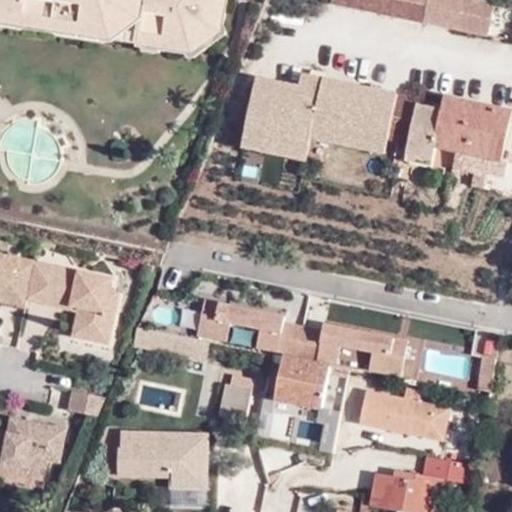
[(0,0),(0,23),(191,53),(223,30),(226,0),(0,0)]
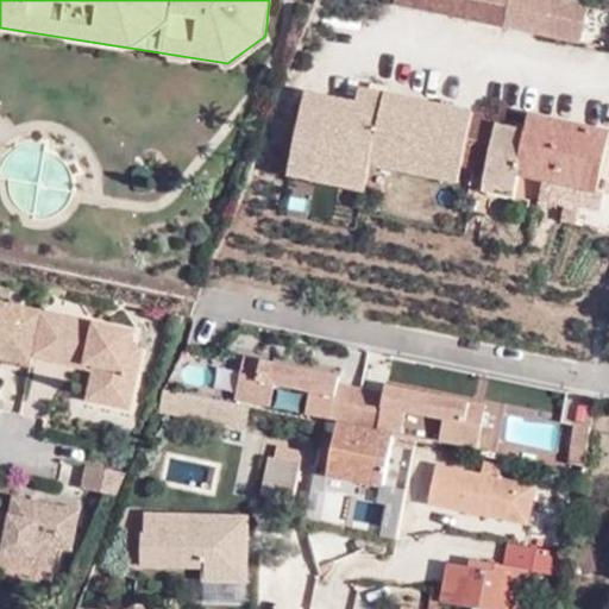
[(584,2),(572,0),(389,0),(389,2),(577,41),(584,2)]
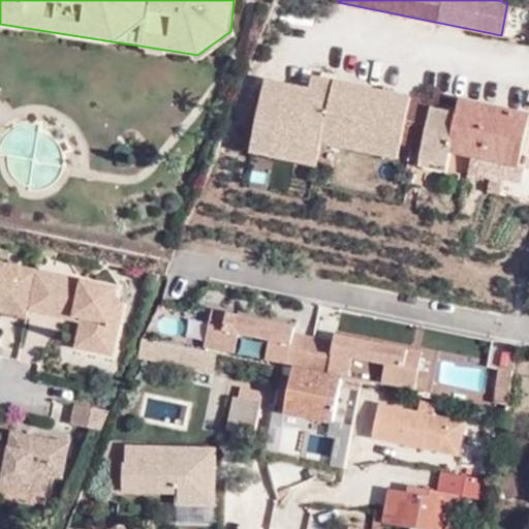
[(330,81),(308,76),(305,89),(304,97),(325,101),(330,81)]
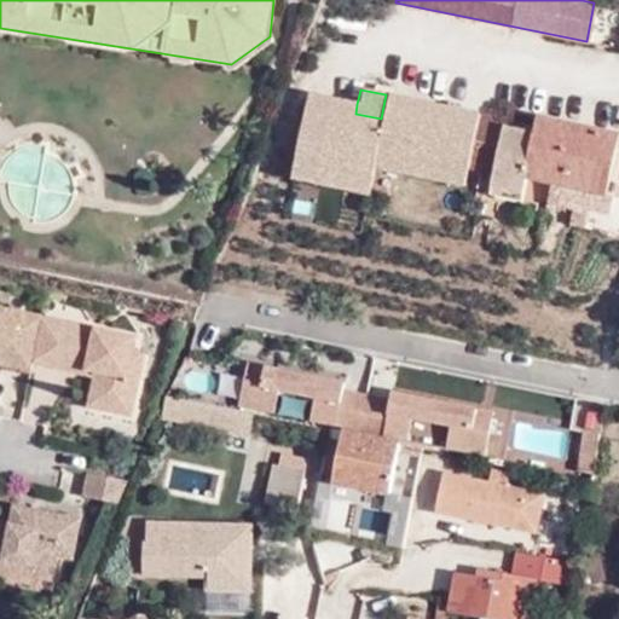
[(609,152),(614,134),(533,116),(531,132),(499,125),(501,119),(386,94),(381,119),(356,114),(357,104),(305,93),(291,158),(370,175),(371,166),(374,157),(404,165),(406,154),(463,165),(490,169),(486,189),(516,196),(521,175),(561,185),(557,201),(582,207),(585,190),(600,194),(609,152)]
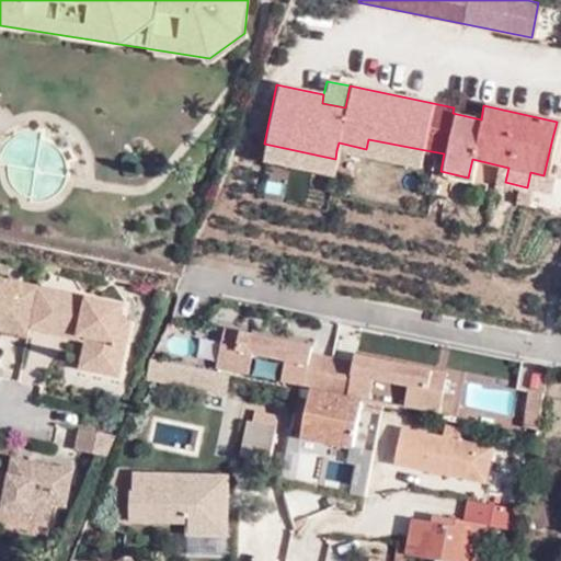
[(560,139),(552,138),(544,175),(530,172),(527,187),(549,192),(560,139)]
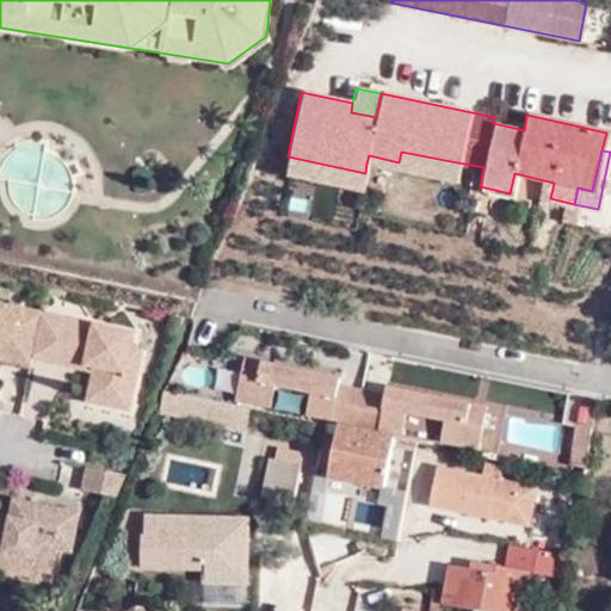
[(454,180),(457,162),(401,152),(399,162),(369,155),(366,164),(454,180)]
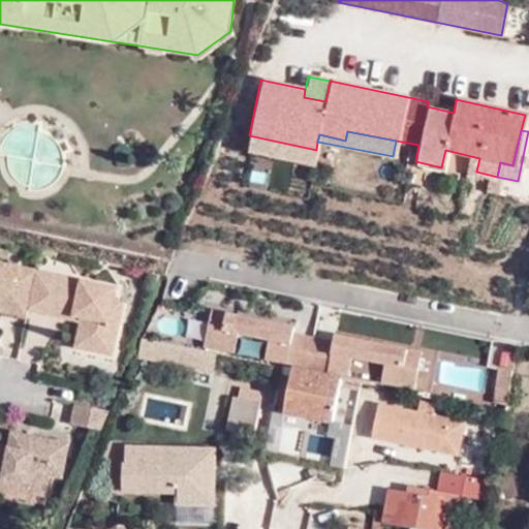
[(316,150),(249,135),(246,151),(313,165),(316,150)]
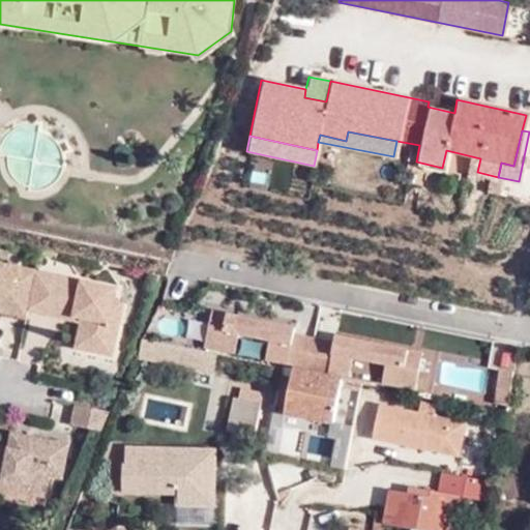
[(442,168),(416,162),(415,168),(441,173),(442,168)]
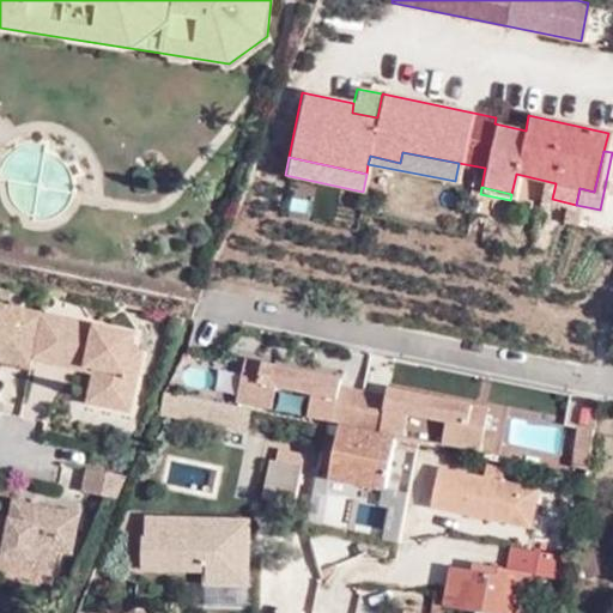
[(212,289),(216,281),(207,279),(205,285),(212,289)]
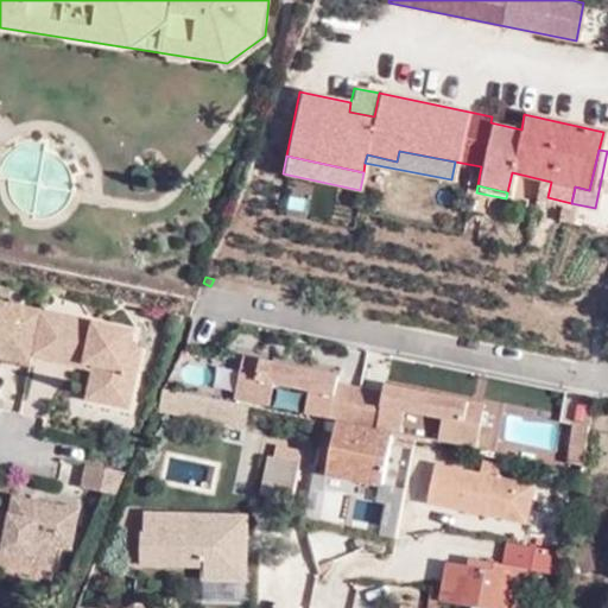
[(0,347),(30,354),(39,310),(0,302),(0,347)]
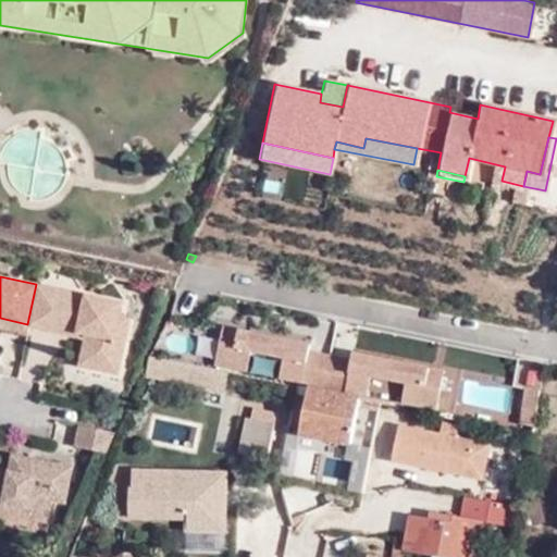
[(121,304),(36,284),(27,324),(74,334),(75,325),(86,327),(86,336),(78,369),(115,376),(127,318),(120,317),(121,304)]
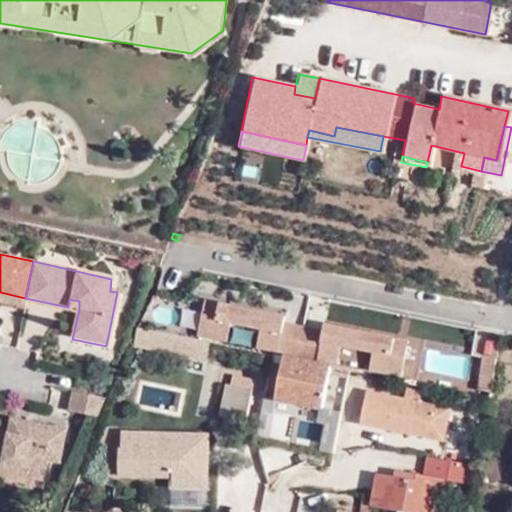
[(0,303),(23,307),(25,298),(0,292),(0,303)]
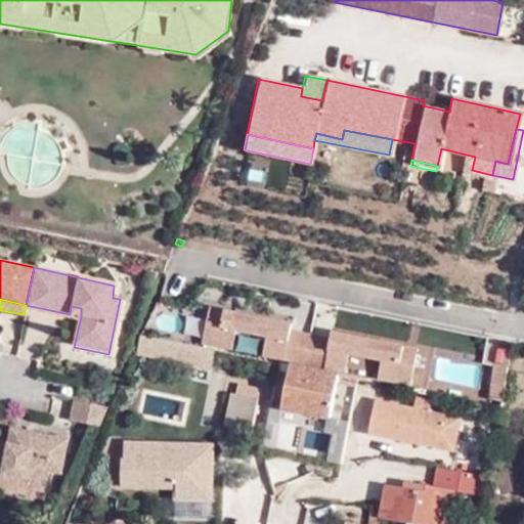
[(209,304),(201,342),(231,348),(236,328),(267,335),(262,354),(304,362),(310,332),(289,328),(290,321),(209,304)]
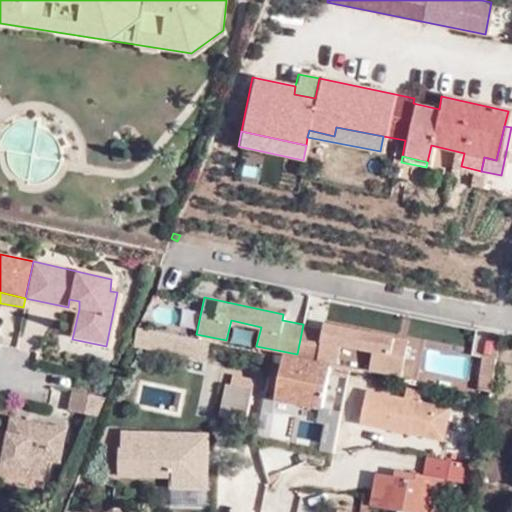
[(68,307),(79,309),(79,301),(69,299),(68,307)]
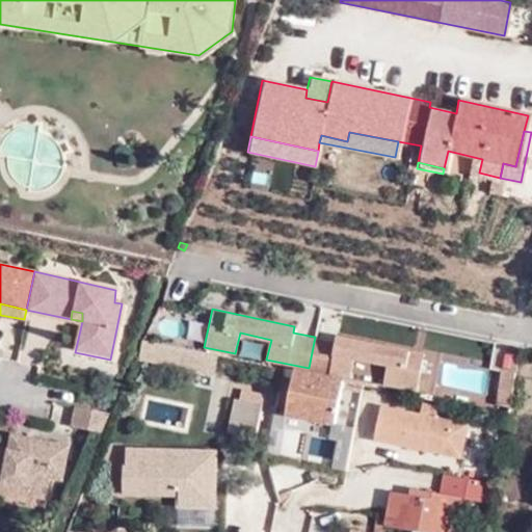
[(383,383),(416,391),(423,358),(408,355),(409,350),(337,335),(336,341),(315,337),(309,368),(350,377),(354,357),(388,365),(383,383)]
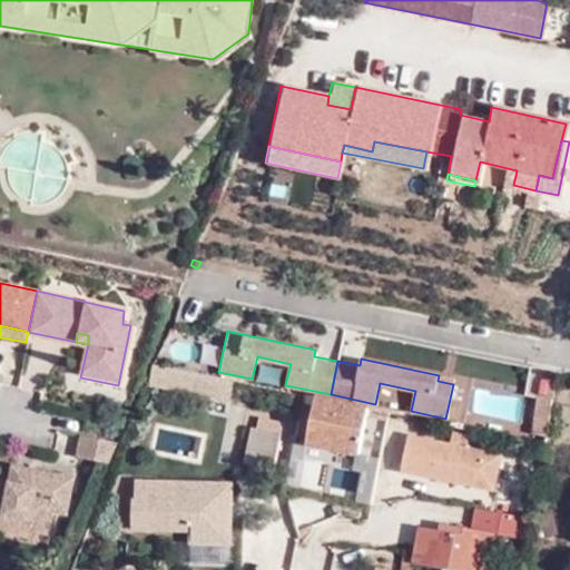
[(189,372),(154,364),(149,386),(186,393),(189,372)]
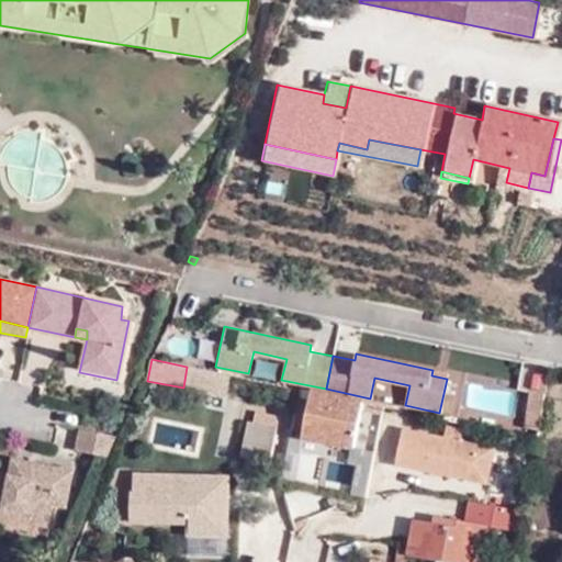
[(295,411),(300,390),(223,373),(220,395),(295,411)]
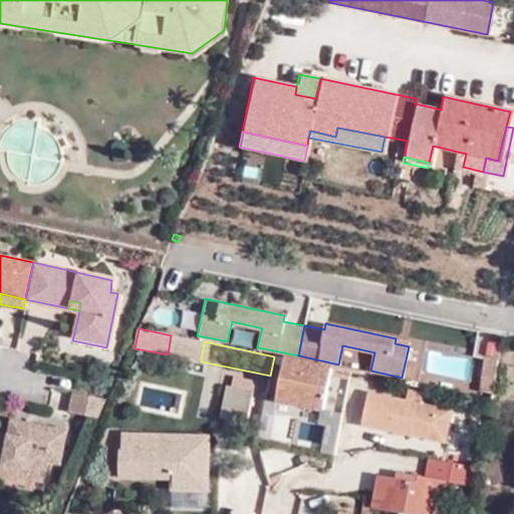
[(300,406),(309,362),(286,357),(277,406),(265,403),(257,439),(269,442),(274,415),(295,419),(297,405),(300,406)]
